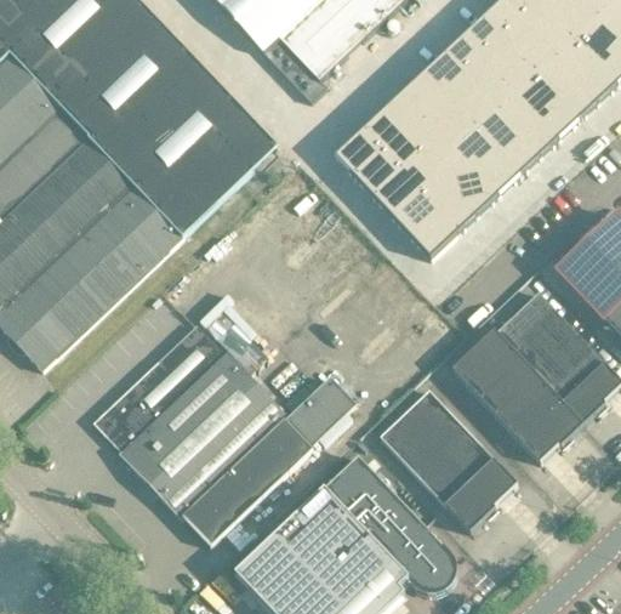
[(0,0),(0,322),(43,368),(86,325),(277,145),(181,45),(138,0),(0,0)]
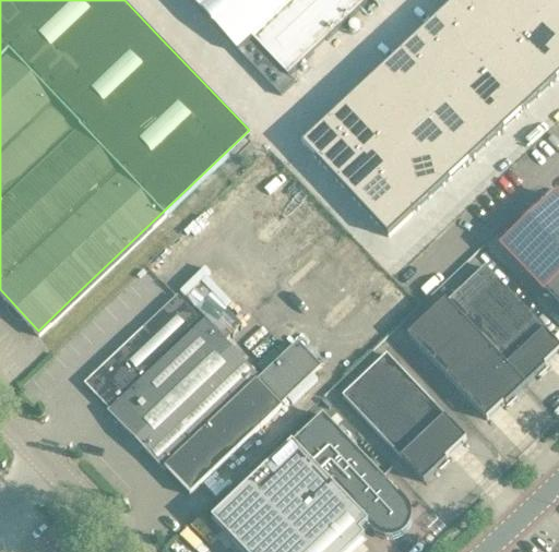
[(195,0),(214,21),(206,27),(228,50),(236,44),(278,88),(294,75),(293,74),(308,60),(302,55),(360,0),(195,0)]
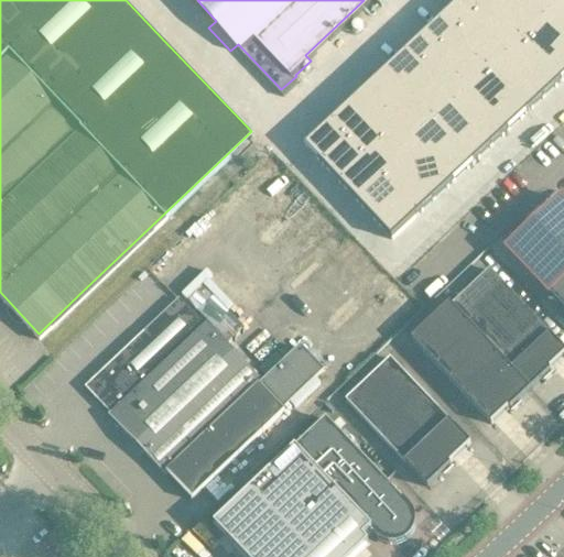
[(488,65),(505,51),(457,0),(453,0),(440,12),(488,65)]
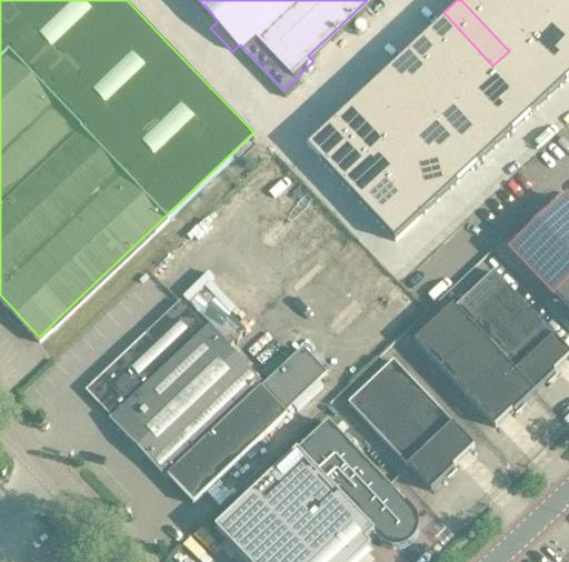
[(509,51),(527,34),(495,0),(461,0),(509,51)]
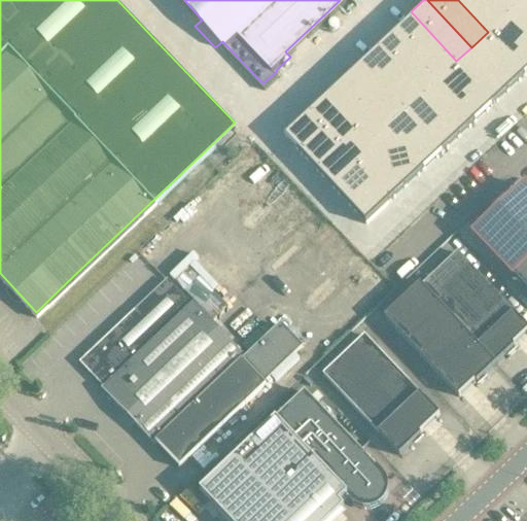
[(507,13),(495,0),(458,0),(488,32),(507,13)]
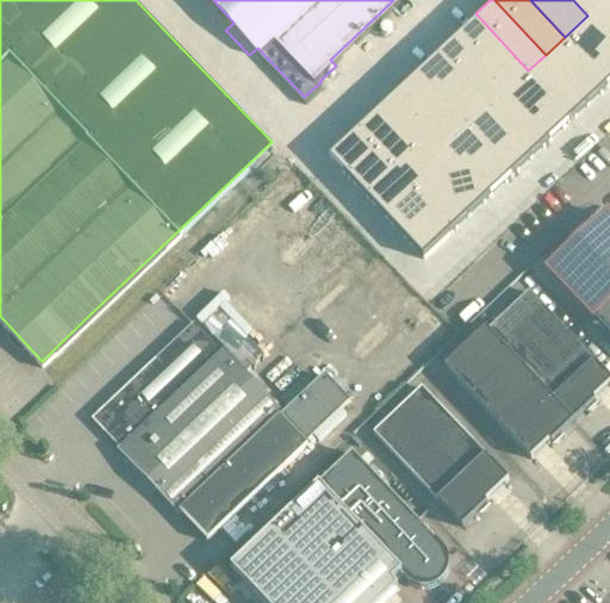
[(573,0),(587,16),(604,0),(573,0)]
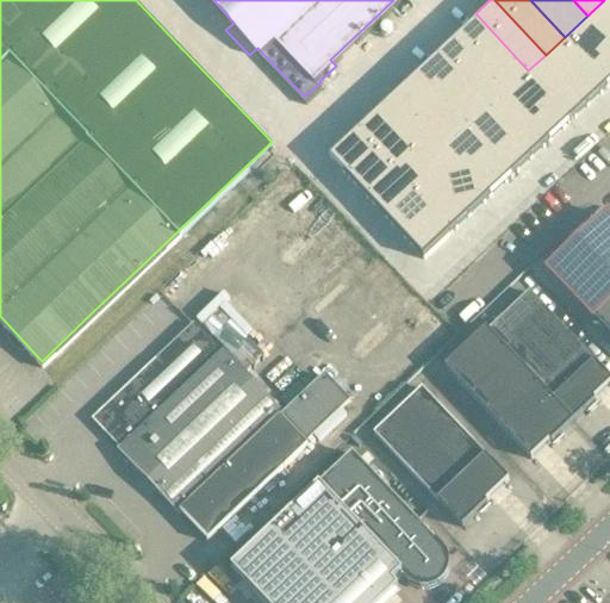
[(604,0),(587,16),(609,39),(609,0),(604,0)]
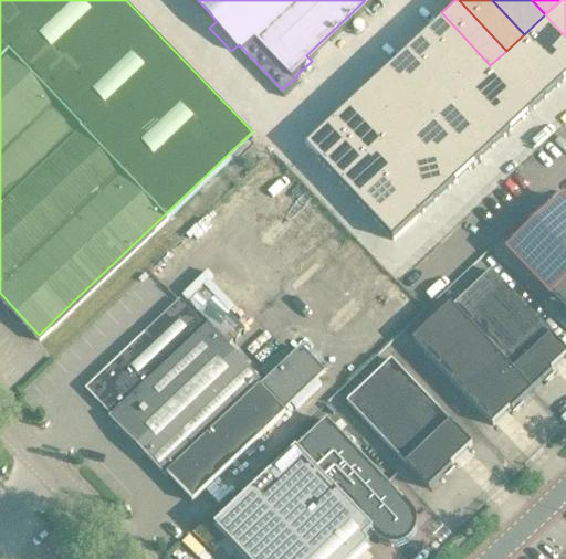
[(471,84),(490,65),(441,12),(421,31),(471,84)]
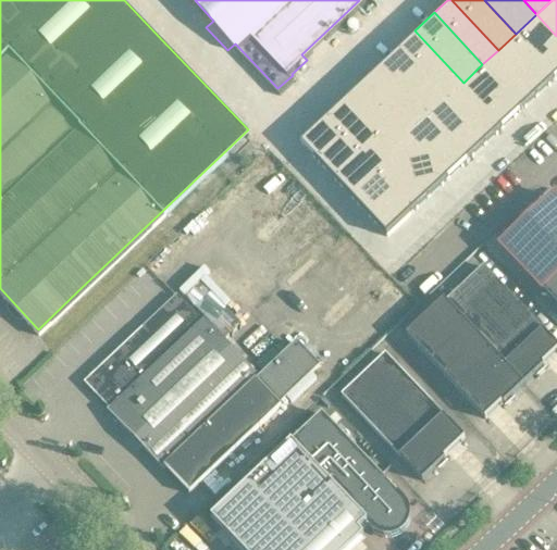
[(556,70),(556,36),(536,14),(516,34),(553,73),(556,70)]
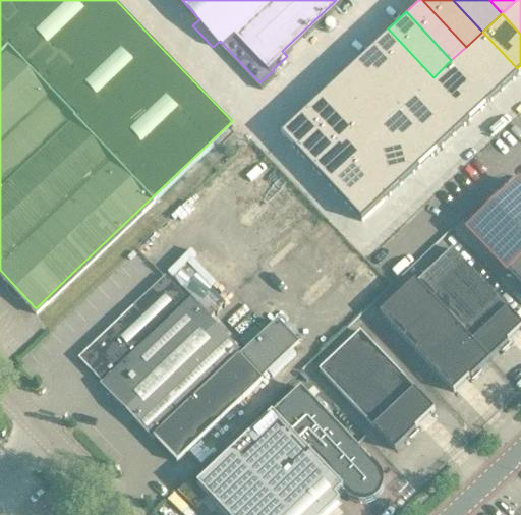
[(418,91),(433,77),(388,29),(372,43),(418,91)]
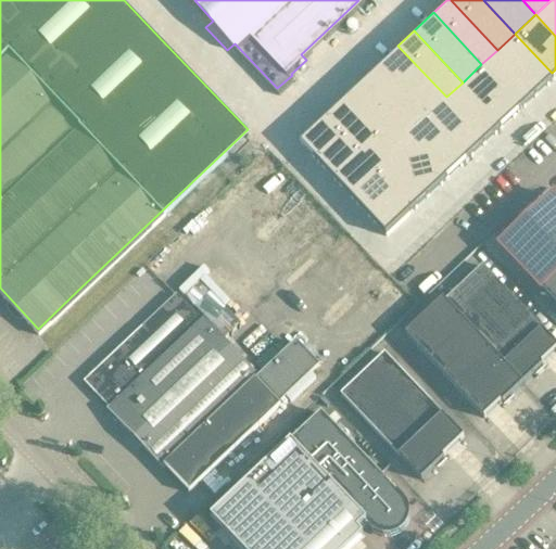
[(552,73),(515,34),(497,50),(534,89),(552,73)]
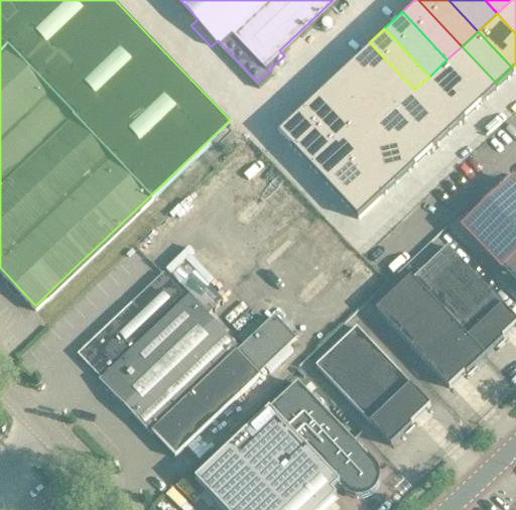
[(398,105),(414,90),(369,42),(353,57),(398,105)]
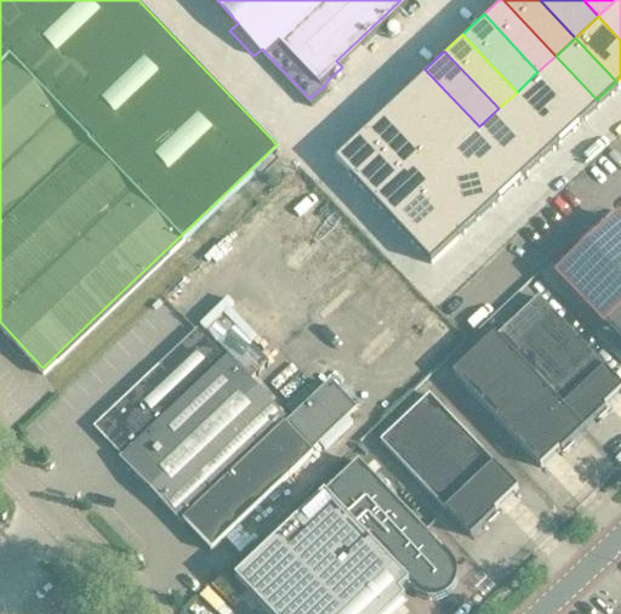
[(597,100),(556,56),(537,72),(580,117),(597,100)]
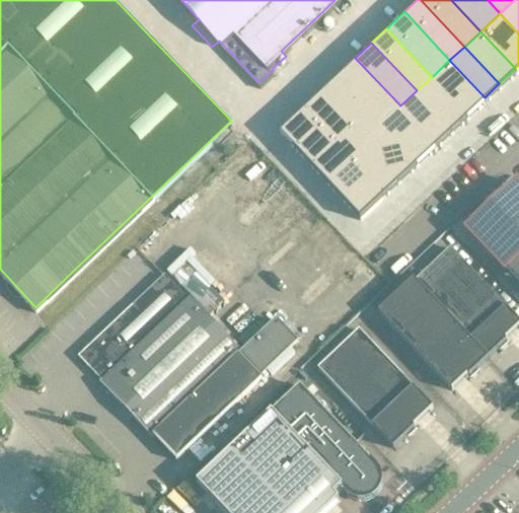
[(381,124),(400,105),(355,58),(336,75),(381,124)]
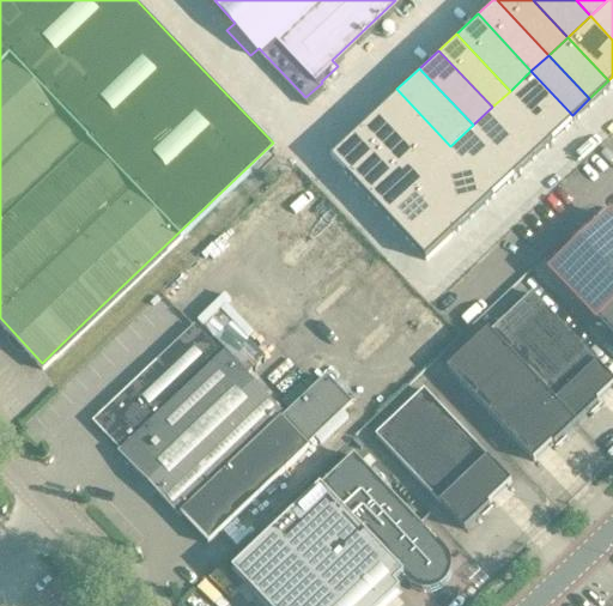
[(510,91),(551,135),(572,115),(530,71),(510,91)]
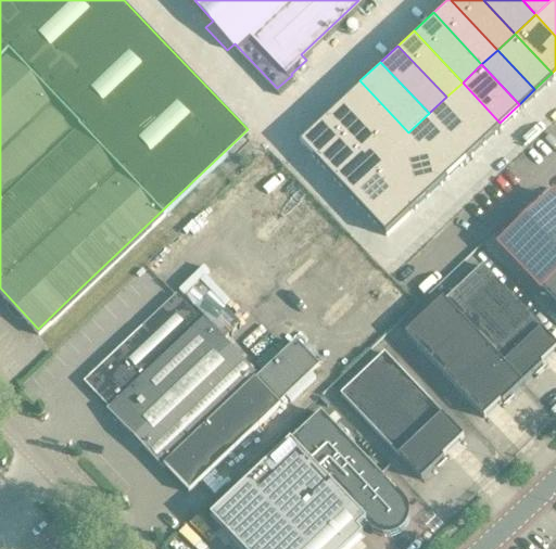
[(376,136),(390,151),(408,132),(359,80),(341,99),(376,136)]
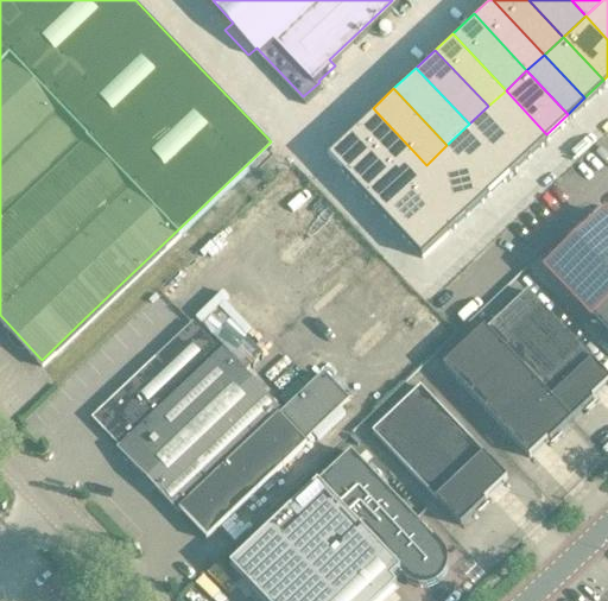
[(546,134),(506,90),(488,106),(530,150),(546,134)]
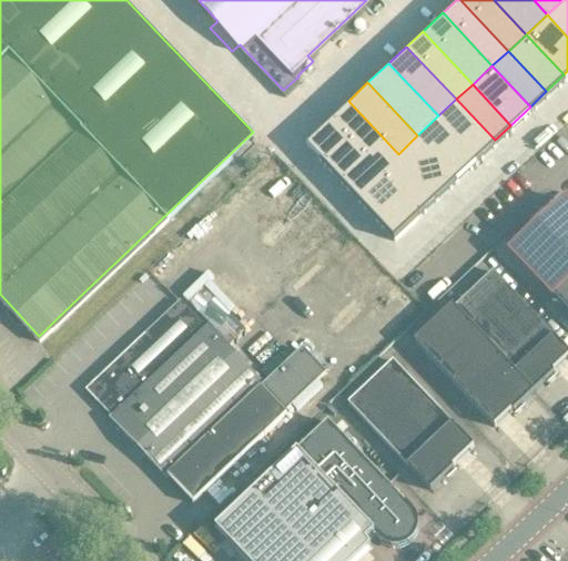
[(495,140),(456,99),(438,115),(477,156),(495,140)]
